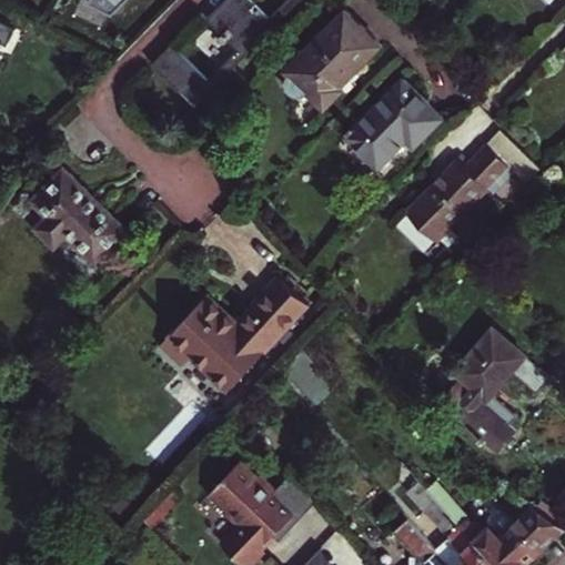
[(130,0),(90,0),(88,4),(112,19),(130,0)]
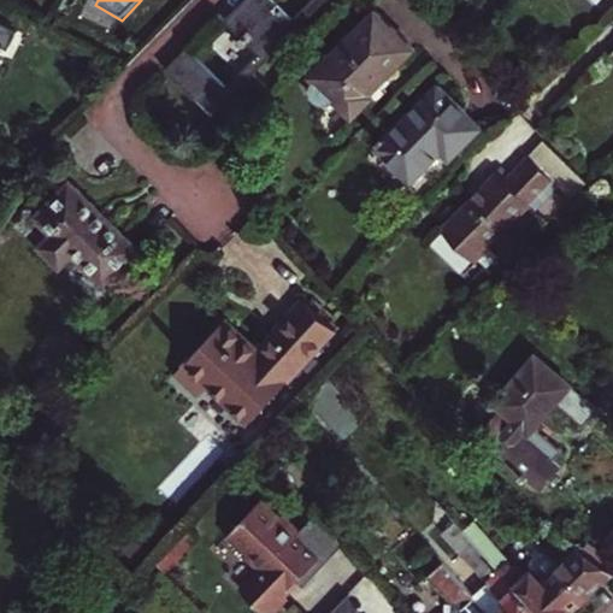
[(165,75),(210,119),(326,0),(314,0),(277,37),(243,4),(222,25),(257,59),(224,90),(186,53),(165,75)]
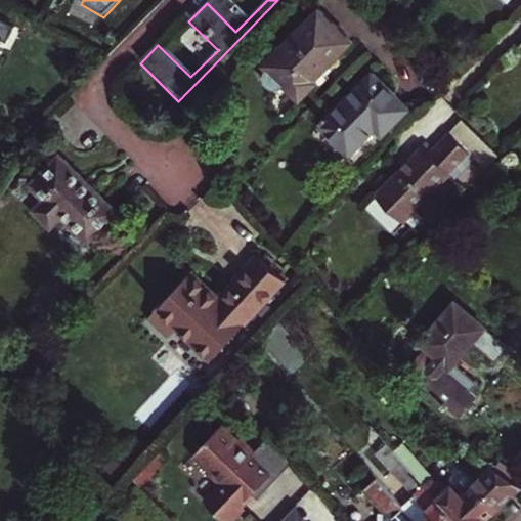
[(316,13),(262,69),(266,73),(264,76),(263,79),(263,81),(264,85),(265,87),(267,89),(271,91),(274,92),(276,92),(279,90),(283,89),(297,102),(313,85),(311,83),(349,45),(316,13)]
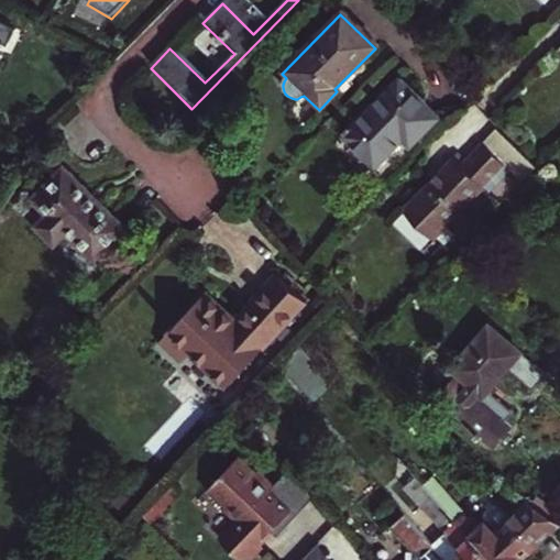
[(0,46),(4,48),(13,32),(0,25),(0,46)]
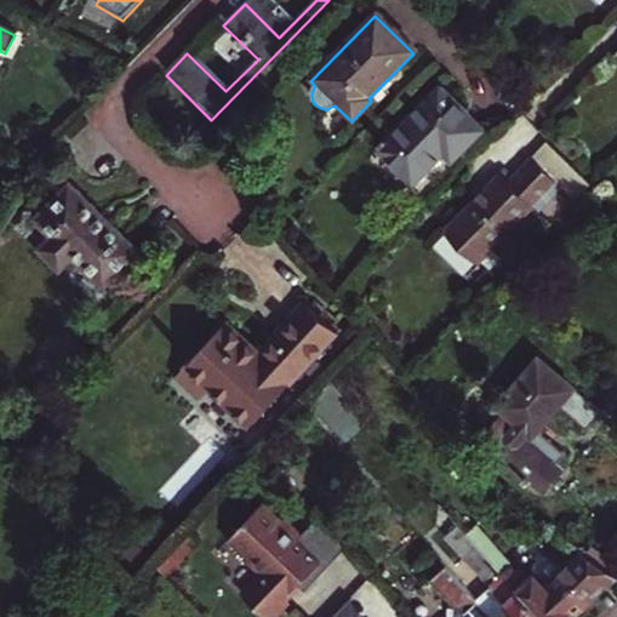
[(439,90),(377,150),(412,186),(443,156),(450,164),(481,132),(439,90)]
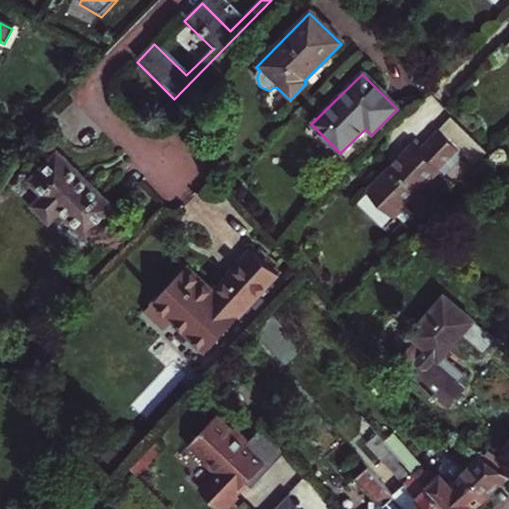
[(452,117),(436,133),(459,153),(472,167),(483,156),(486,153),(452,117)]
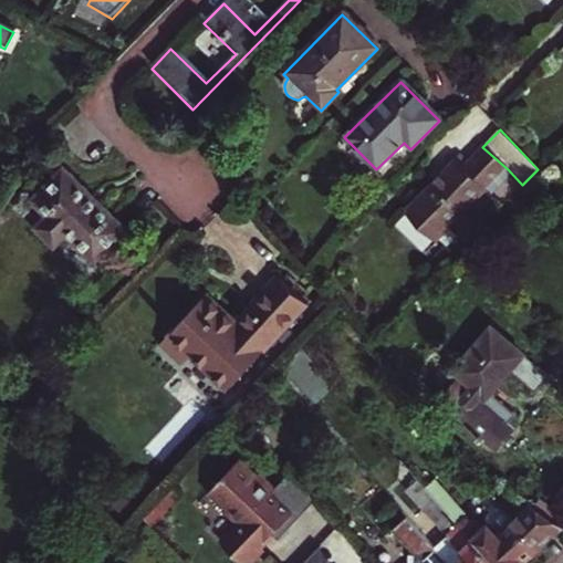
[(455,162),(403,214),(435,243),(508,169),(482,147),(461,168),(455,162)]
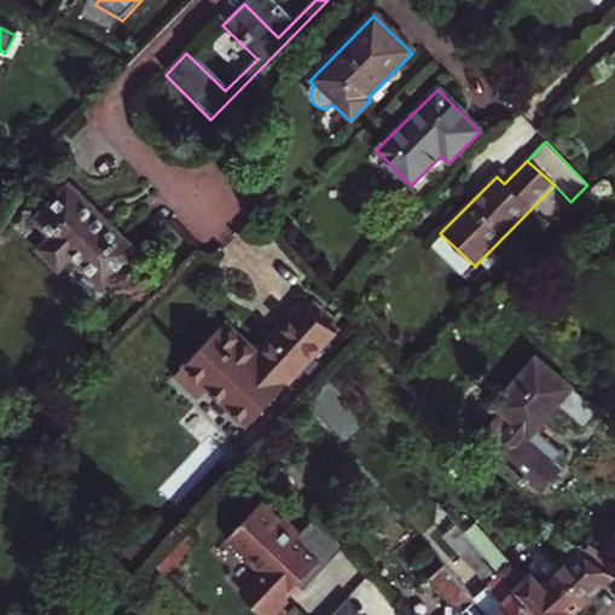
[(139,255),(68,186),(32,222),(48,239),(35,251),(58,273),(70,261),(103,293),(139,255)]
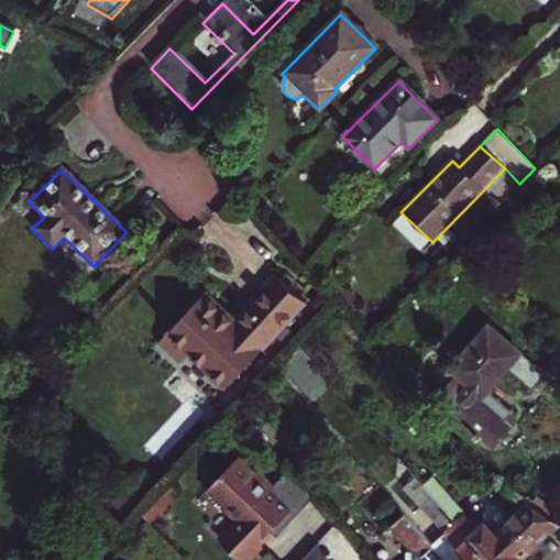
[(188,357),(224,390),(304,304),(275,278),(233,322),(205,297),(177,327),(175,325),(162,338),(164,340),(160,346),(180,365),(188,357)]
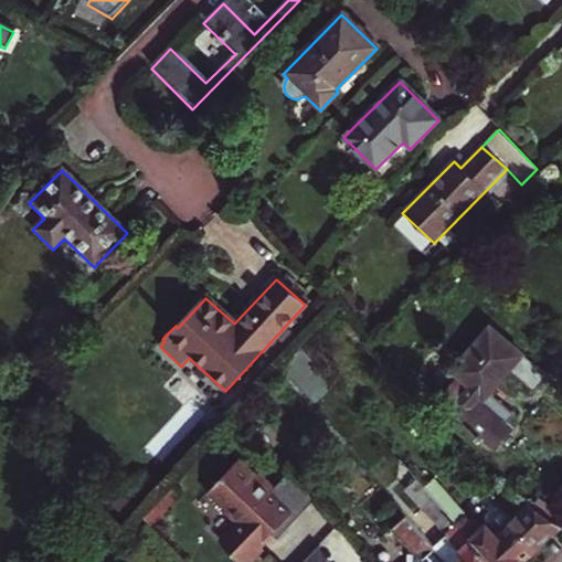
[(494,449),(511,430),(505,424),(511,416),(488,395),(507,373),(531,393),(545,377),(489,329),(452,371),(443,363),(431,377),(446,389),(437,399),(453,412),(452,413),(494,449)]
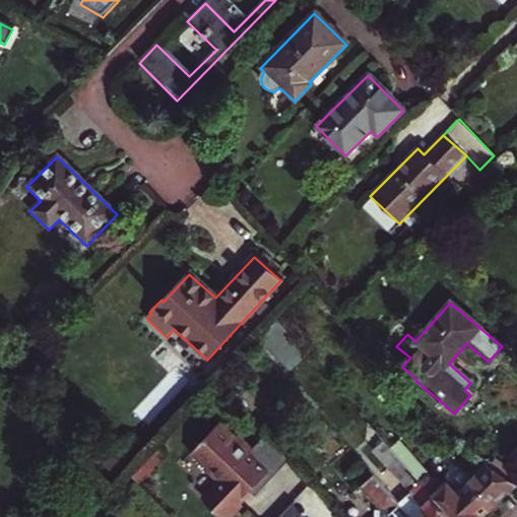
[(286,460),(264,436),(252,449),(238,436),(236,438),(218,424),(190,454),(204,468),(201,470),(213,482),(214,482),(218,482),(203,498),(214,508),(212,511),(218,516),(232,516),(241,507),(237,504),(246,494),(248,491),(246,489),(254,478),(259,483),(262,483),(265,482),(286,460)]
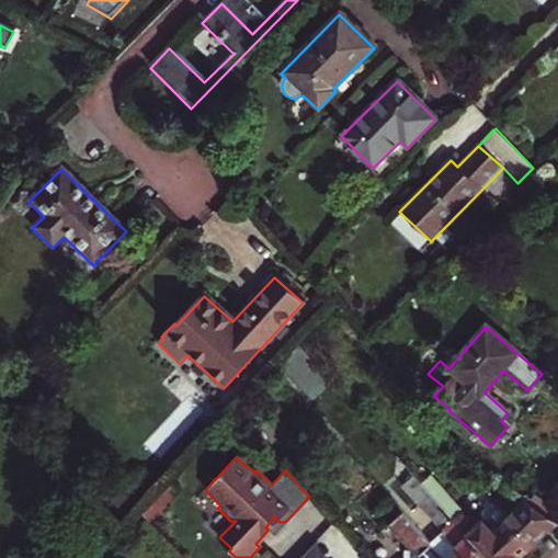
[(486,557),(432,498),(413,477),(400,489),(453,546),(462,556),(460,557),(486,557)]
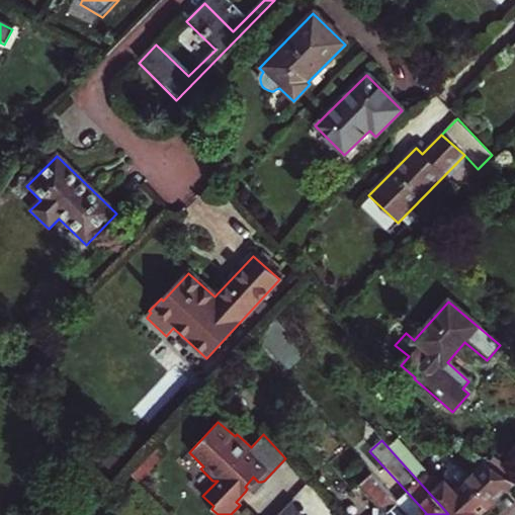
[(484,464),(469,477),(453,491),(444,481),(439,477),(429,475),(408,451),(399,459),(448,514),(478,514),(490,503),(488,502),(510,482),(484,464)]
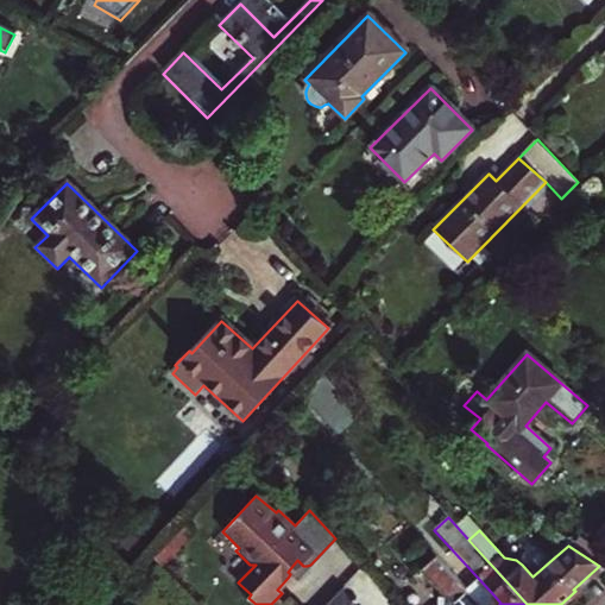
[(290,574),(288,578),(295,585),(336,540),(335,539),(310,565),(307,566),(303,566),(297,560),(288,572),(290,574)]
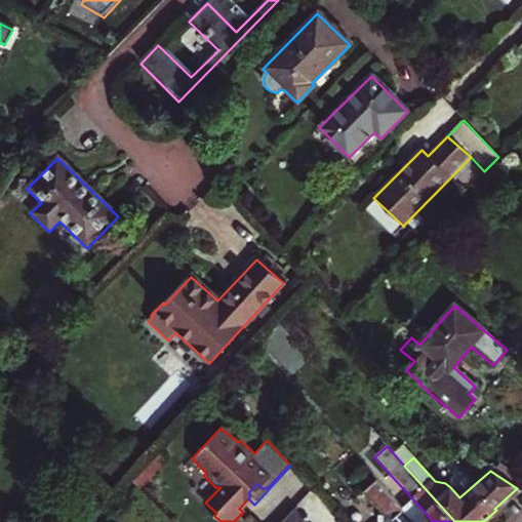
[(451,487),(450,487),(459,497),(476,483),(467,473),(458,472),(451,479),(451,487)]
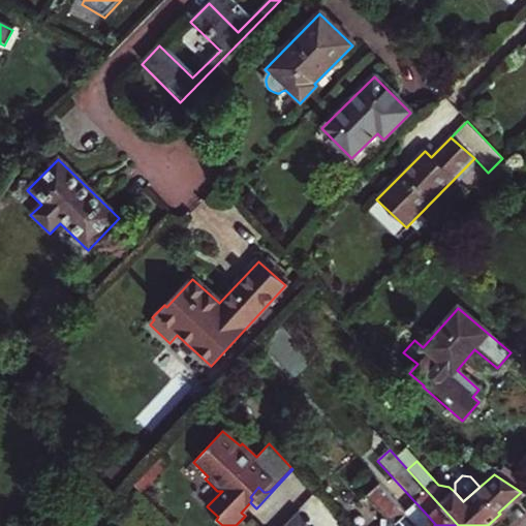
[(366,496),(378,485),(373,478),(361,491),(366,496)]
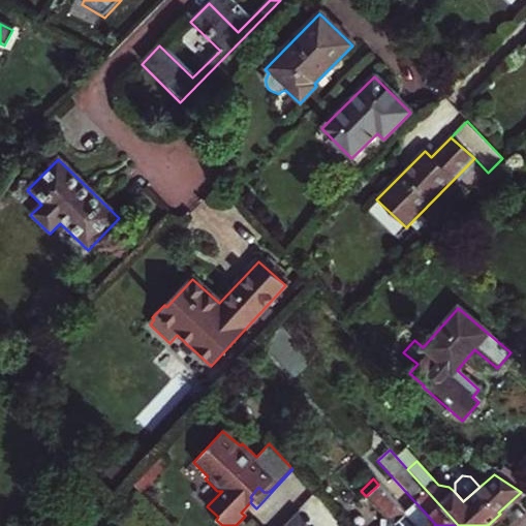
[(378,485),(366,496),(393,525),(414,525),(378,485)]
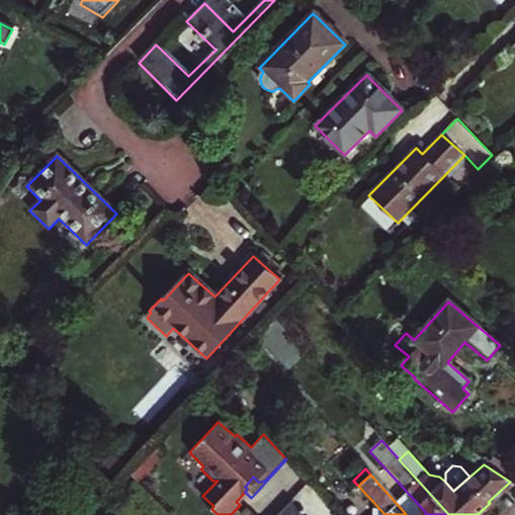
[(198,497),(211,509),(213,506),(202,496),(218,481),(213,481),(198,497)]
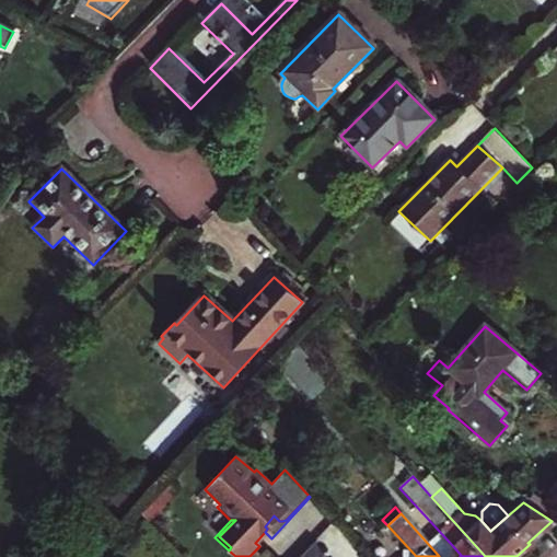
[(322,556),(313,543),(299,556),(322,556)]
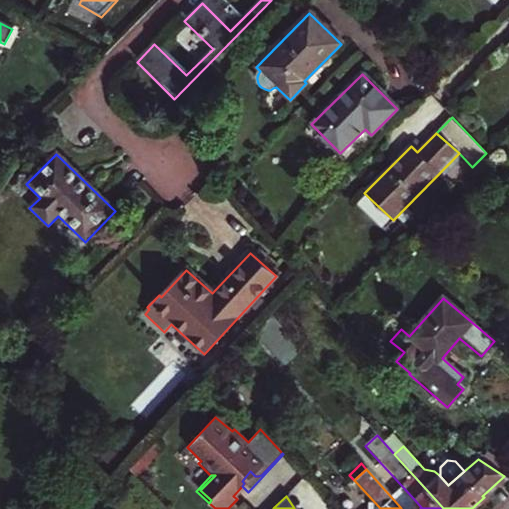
[(420,508),(421,507),(413,498),(401,508),(420,508)]
